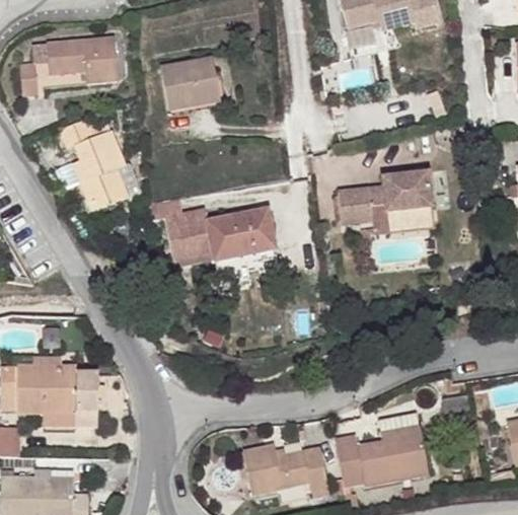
[(341,0),(348,27),(379,20),(381,30),(414,23),(415,29),(440,24),(434,0),(341,0)]
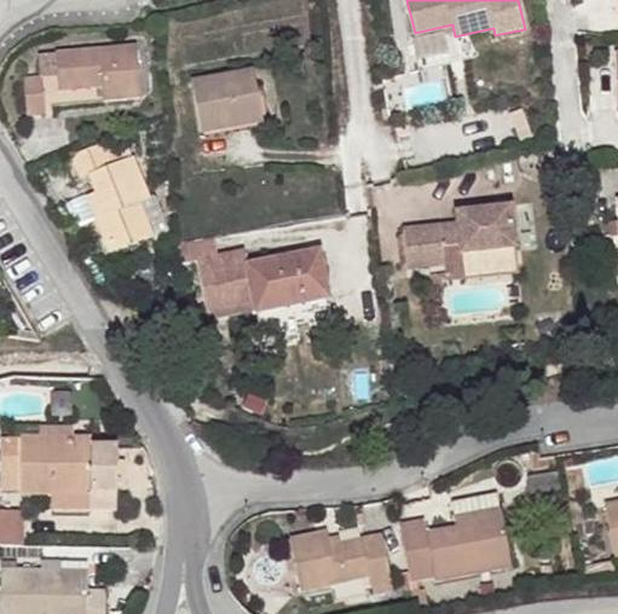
[(136,44),(56,50),(58,87),(102,84),(103,97),(140,94),(136,44)]
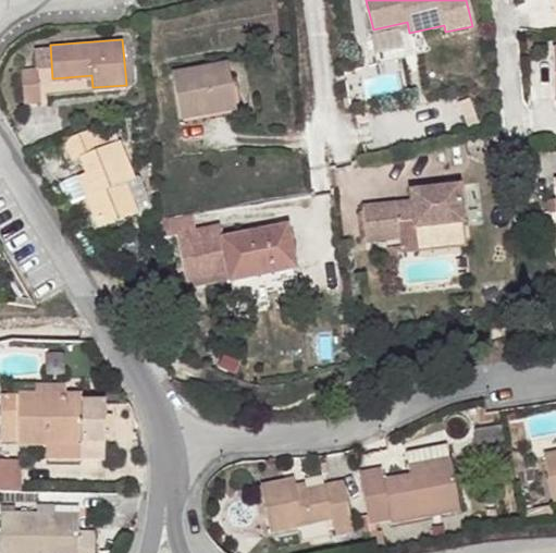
[(229,63),(173,73),(180,115),(236,106),(229,63)]
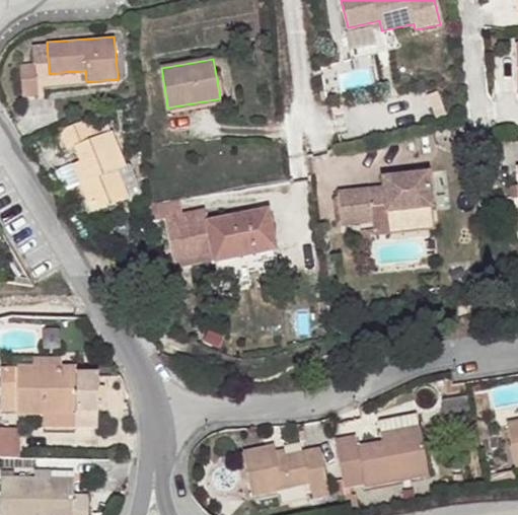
[(35,62),(20,64),(22,94),(38,93),(35,62)]
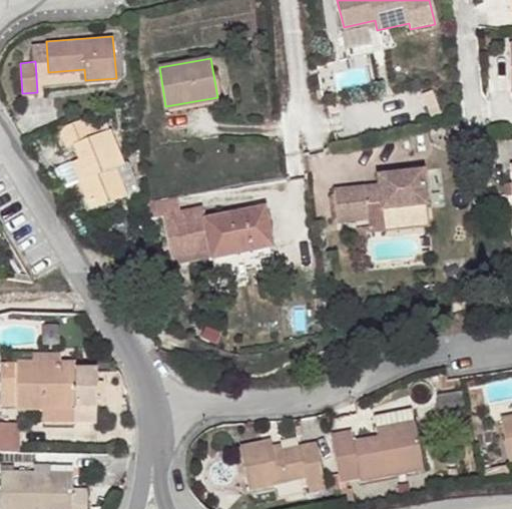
[(74,142),(80,158),(87,177),(79,180),(90,206),(126,192),(115,165),(123,161),(109,128),(93,134),(86,117),(60,128),(67,146),(74,142)]
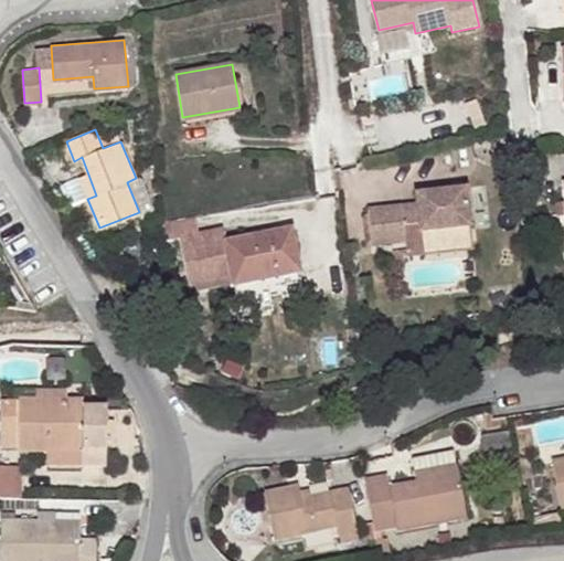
[(80,177),(87,199),(96,196),(88,175),(80,177)]
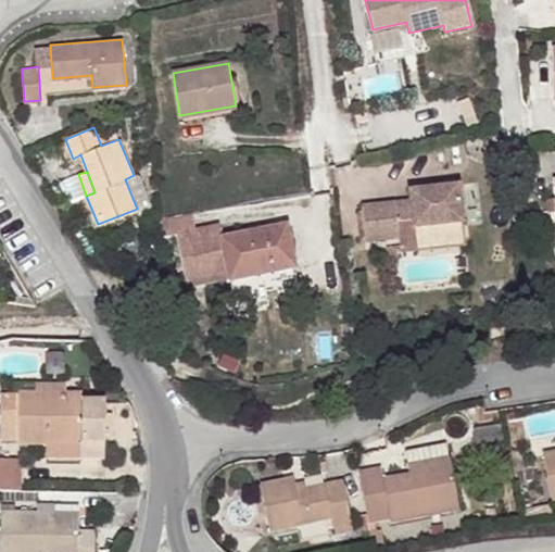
[(407,190),(360,196),(365,234),(396,229),(395,213),(411,212),(412,220),(458,214),(455,176),(423,179),(423,190),(407,190)]
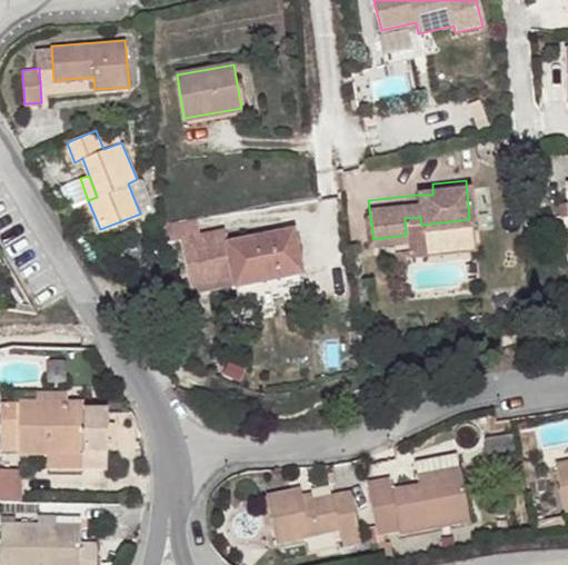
[(292,228),(228,240),(236,284),(301,271),(292,228)]
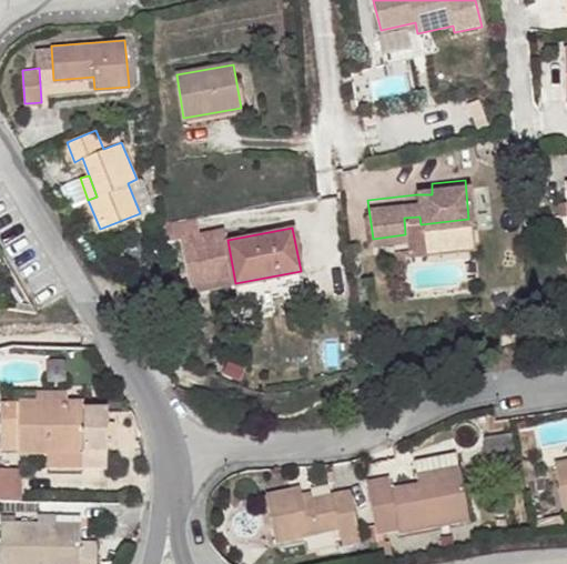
[(152,326),(141,333),(151,350),(163,343),(152,326)]
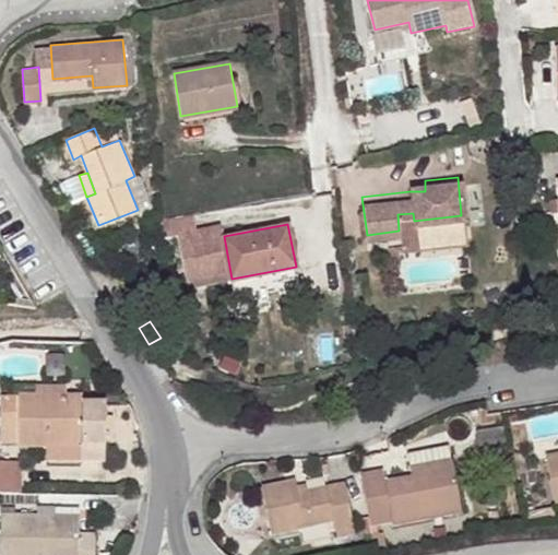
[(18,441),(48,441),(82,441),(82,457),(104,458),(104,400),(83,401),(83,392),(66,392),(66,384),(39,384),(39,392),(19,392),(19,394),(18,441)]
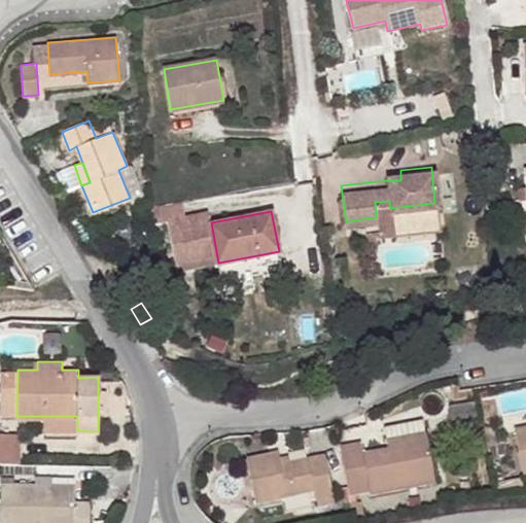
[(16,416),(18,372),(4,372),(3,415),(16,416)]
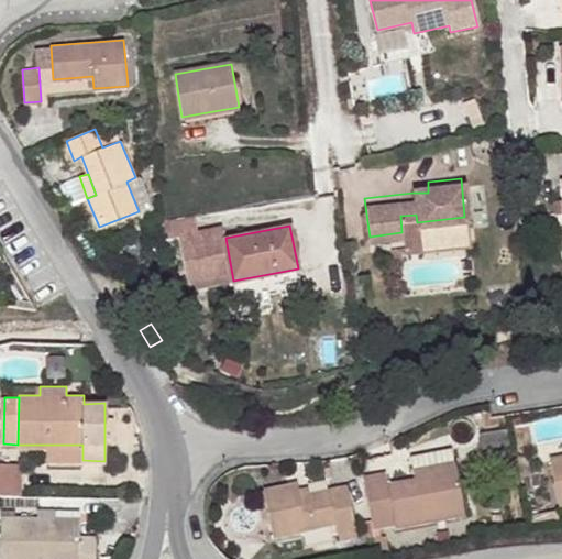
[(83,445),(48,445),(48,460),(83,460),(83,445)]
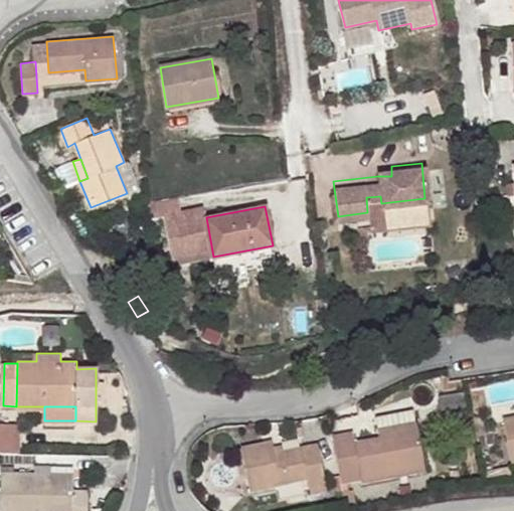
[(513,416),(505,418),(511,459),(513,458),(513,416)]
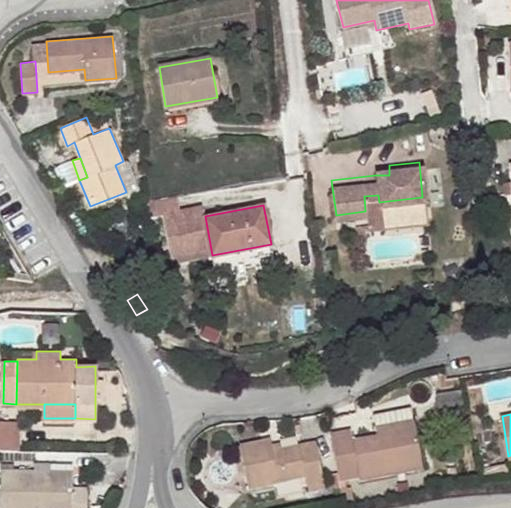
[(414,418),(401,420),(403,429),(377,433),(353,438),(360,475),(360,478),(423,467),(414,418)]
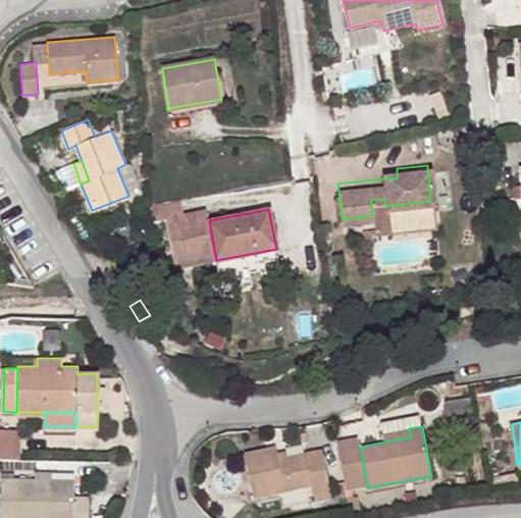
[(382,433),(384,442),(411,437),(409,428),(382,433)]
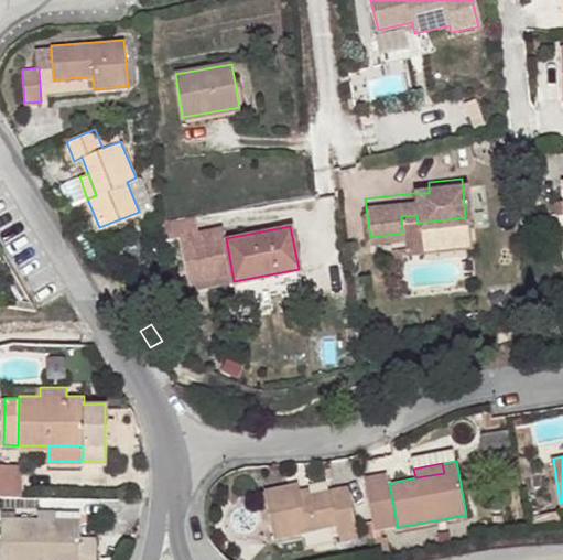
[(397,524),(389,483),(388,474),(364,478),(374,528),(397,524)]
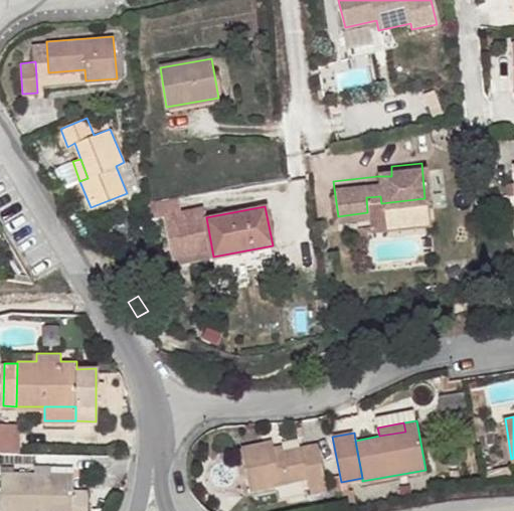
[(241,446),(250,488),(307,477),(301,446),(283,450),(274,451),(273,445),(272,440),(241,446)]
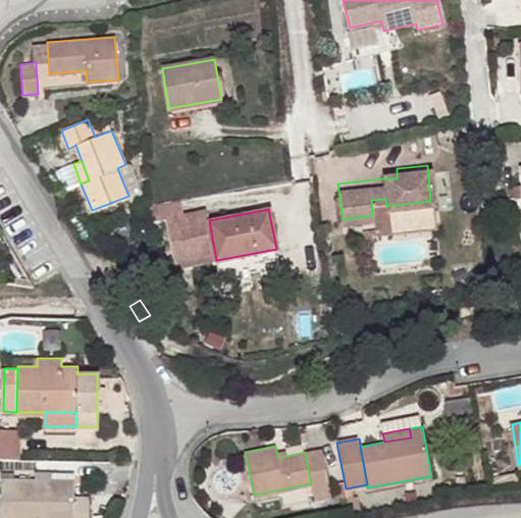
[(284,449),(276,451),(277,457),(287,456),(284,449)]
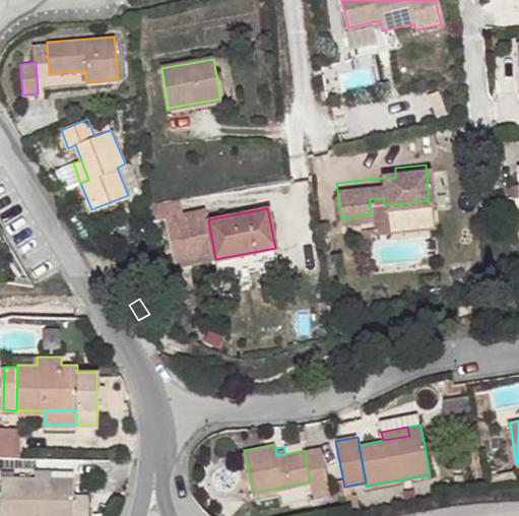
[(304,450),(310,481),(314,499),(332,496),(322,447),(304,450)]
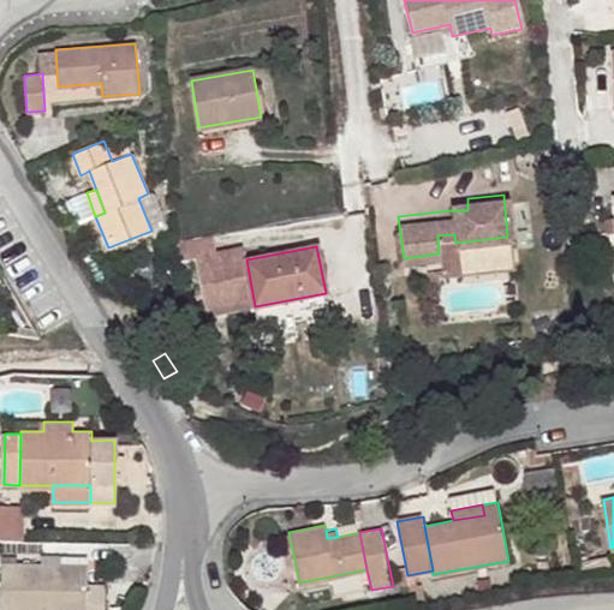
[(102,609),(103,591),(85,590),(87,567),(1,563),(0,586),(0,609),(102,609)]
